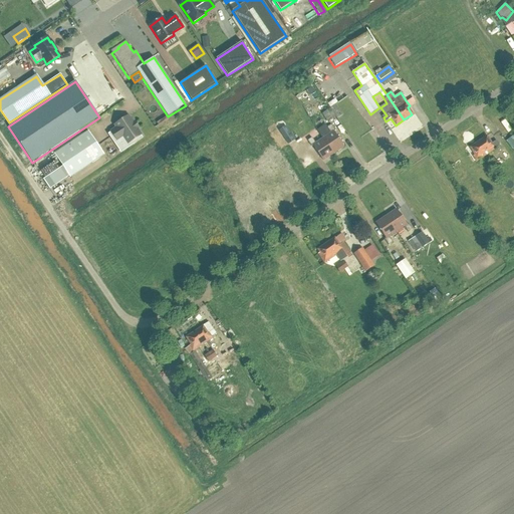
[(328,122),(335,117),(329,109),(322,114),(328,122)]
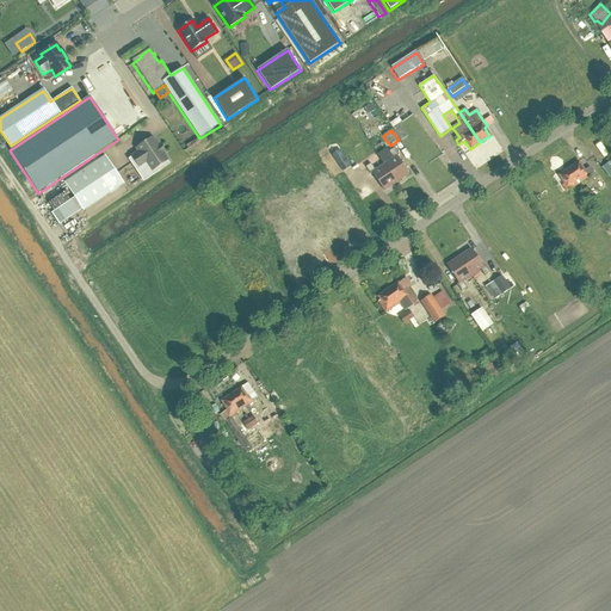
[(139,153),(133,156),(140,167),(146,162),(152,171),(167,161),(153,139),(137,149),(139,153)]
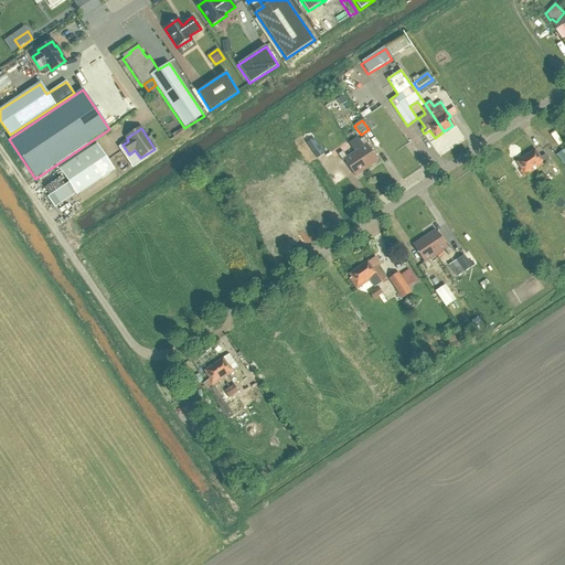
[(358,138),(349,144),(366,169),(377,161),(366,145),(369,144),(364,137),(360,140),(358,138)]
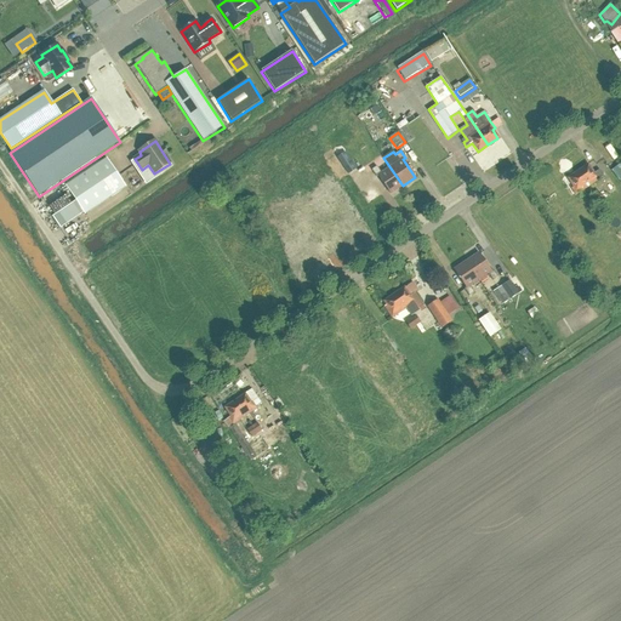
[(345,154),(337,158),(348,175),(354,171),(345,154)]
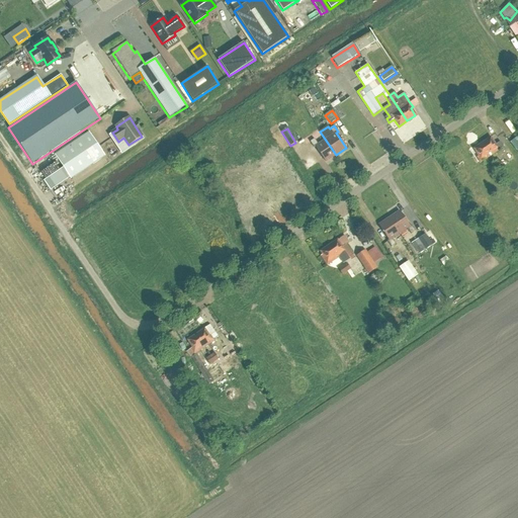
[(336,155),(320,132),(320,131),(308,139),(314,148),(316,147),(326,162),(336,155)]
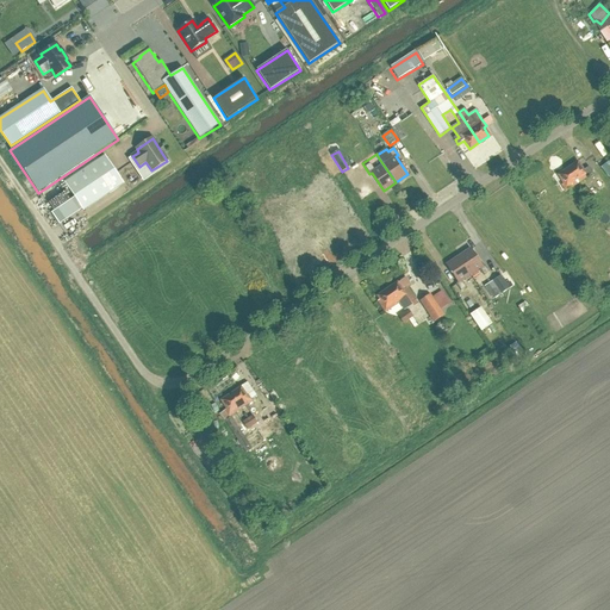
[(64,184),(83,211),(124,184),(105,156),(64,184)]
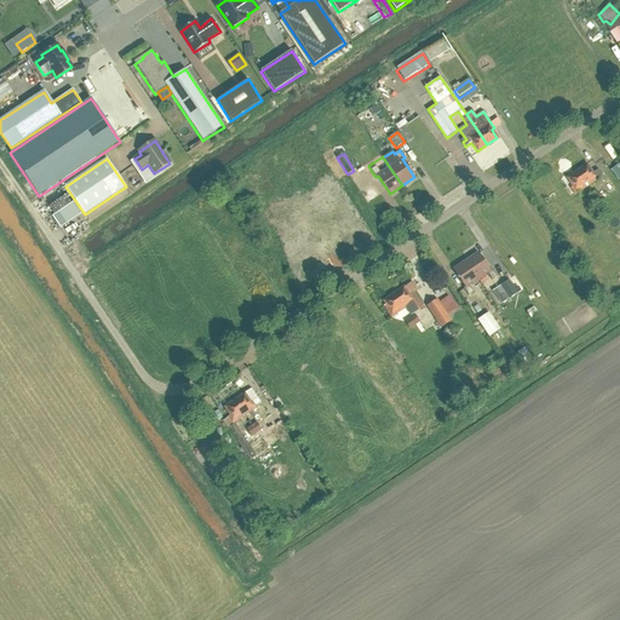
[(592,173),(586,165),(567,178),(573,187),(570,188),(575,195),(603,176),(598,170),(592,173)]
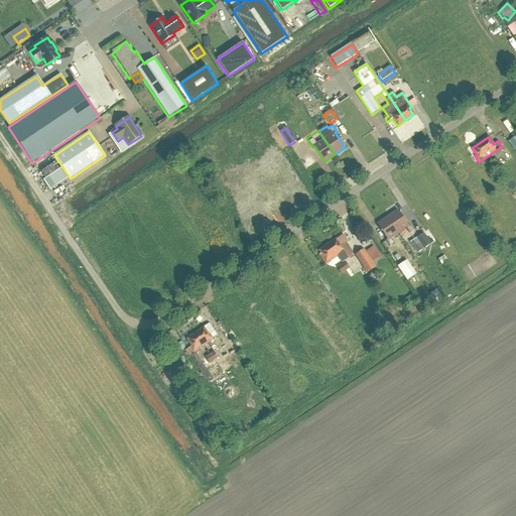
[(494,171),(502,165),(498,159),(490,165),(494,171)]
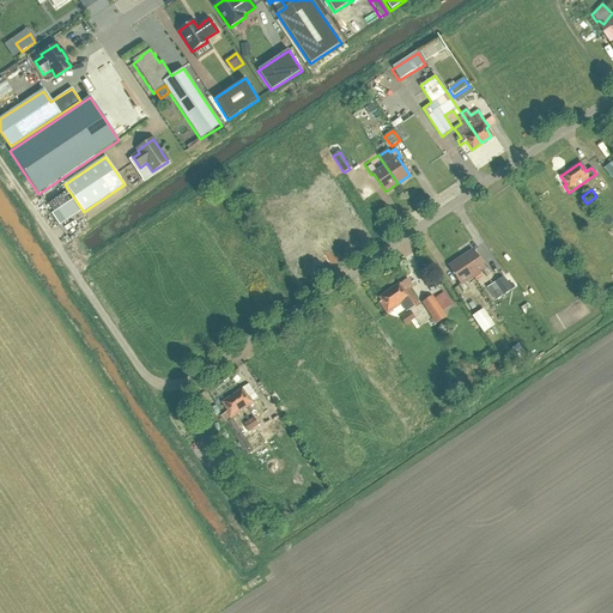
[(460,258),(473,277),(481,271),(486,278),(491,274),(486,267),(485,268),(473,250),(460,258)]
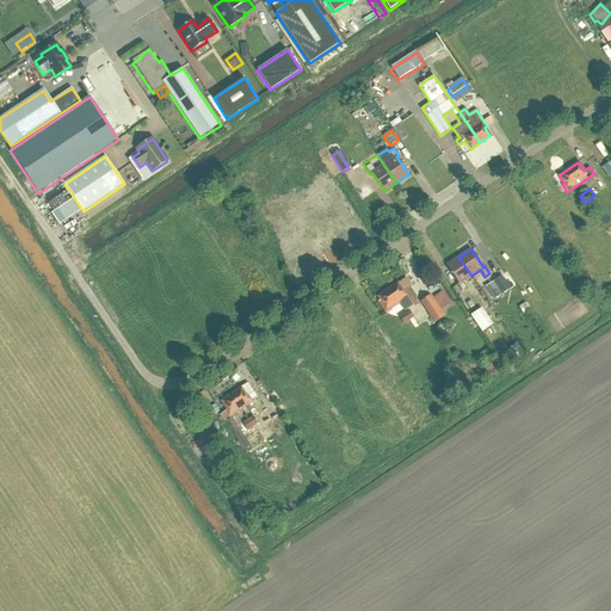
[(462,282),(471,276),(458,257),(446,265),(458,283),(457,285),(462,291),(467,289),(462,282)]
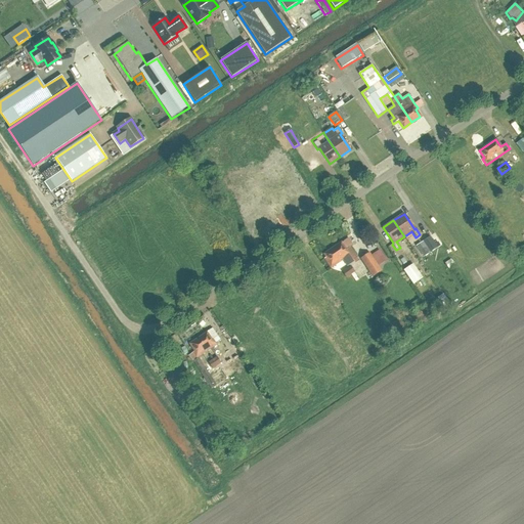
[(438,248),(432,238),(415,250),(422,259),(438,248)]
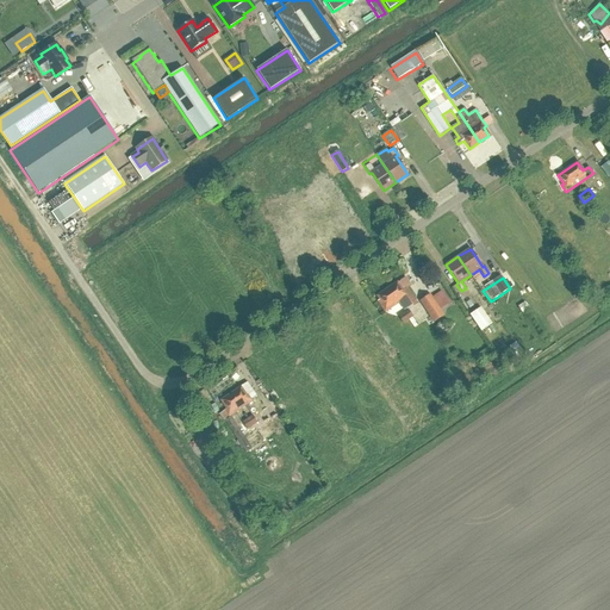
[(403,291),(396,282),(377,296),(380,299),(378,300),(386,312),(399,303),(405,310),(412,305),(411,303),(416,299),(409,287),(403,291)]
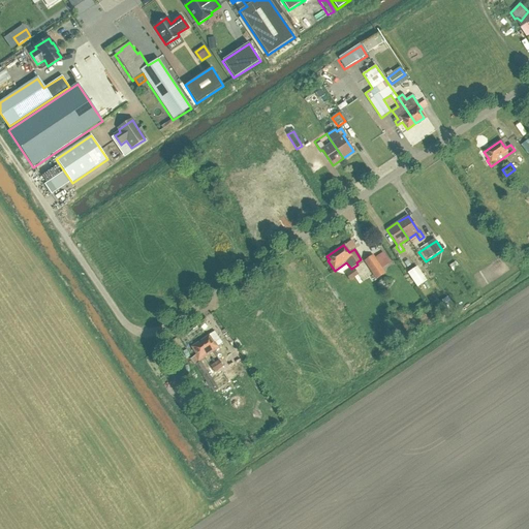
[(376,279),(385,273),(373,254),(364,260),(376,279)]
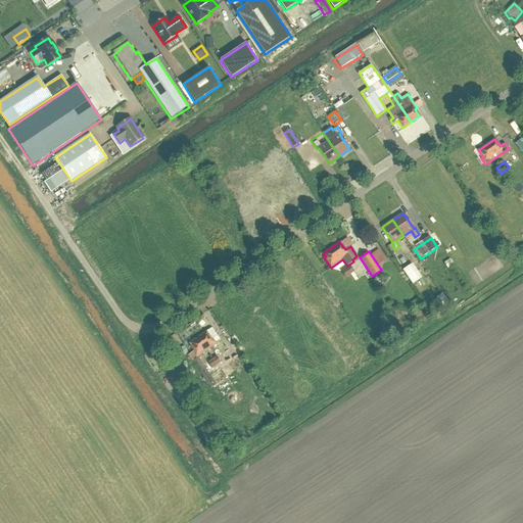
[(449,259),(444,263),(447,269),(453,265),(449,259)]
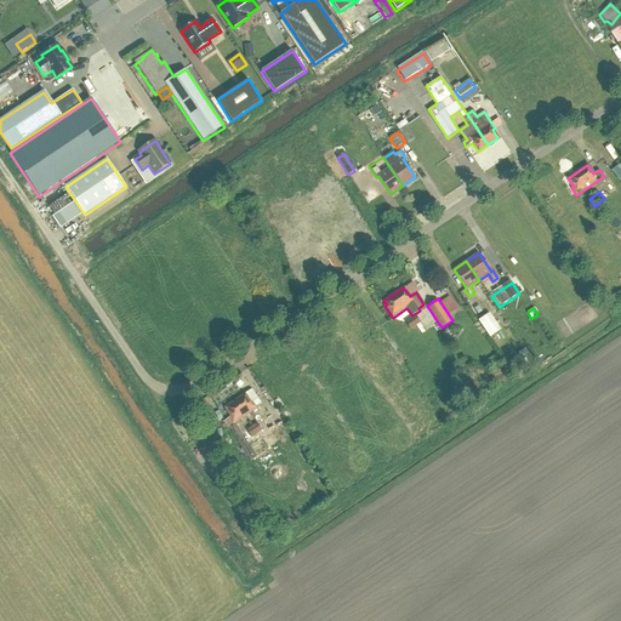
[(490,337),(501,330),(490,313),(478,320),(490,337)]
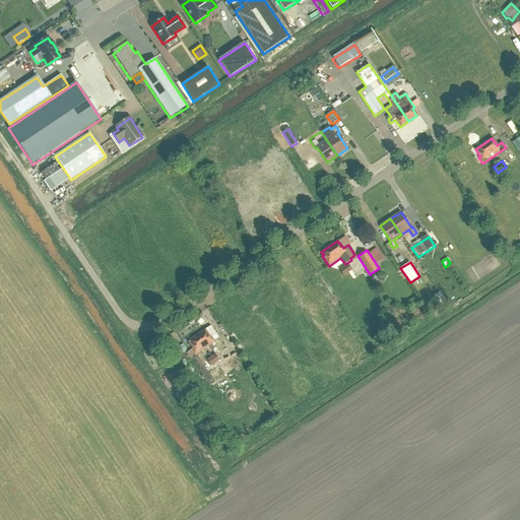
[(347,264),(339,270),(343,276),(351,270),(347,264)]
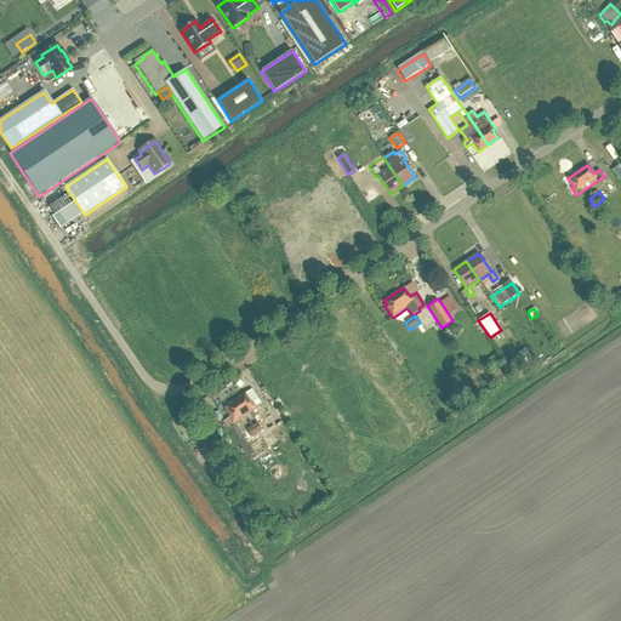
[(527,363),(533,359),(525,348),(519,352),(527,363)]
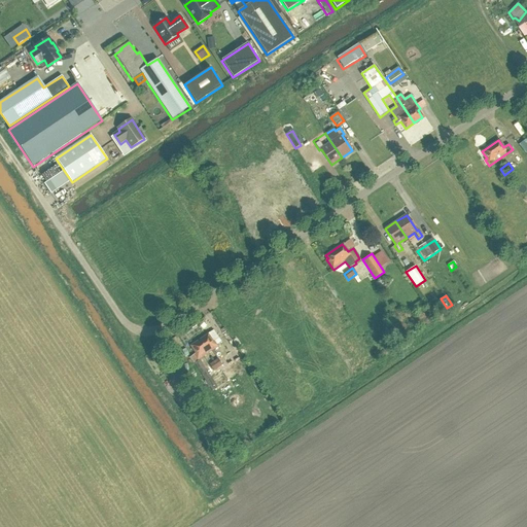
[(200,341),(190,347),(196,354),(194,355),(198,361),(208,354),(218,347),(214,341),(213,342),(208,336),(200,341)]
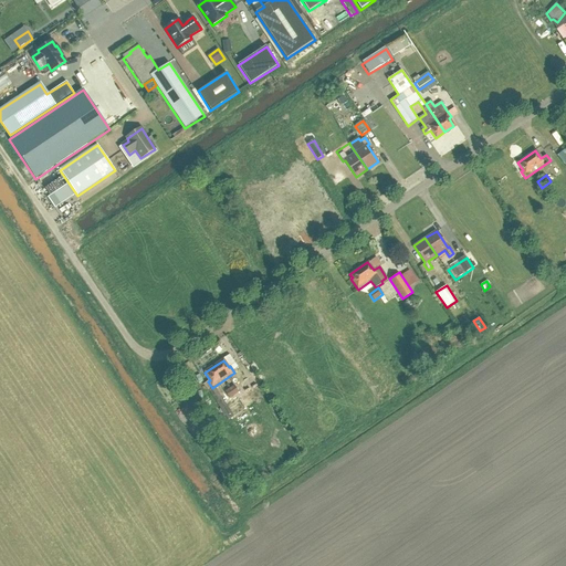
[(252,377),(241,384),(244,389),(255,383),(252,377)]
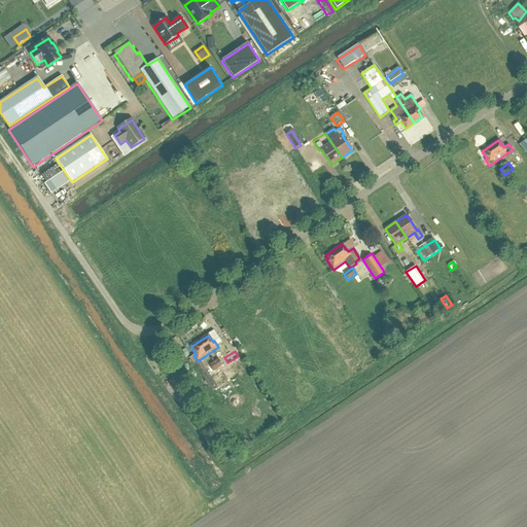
[(214,371),(222,364),(218,358),(210,364),(214,371)]
